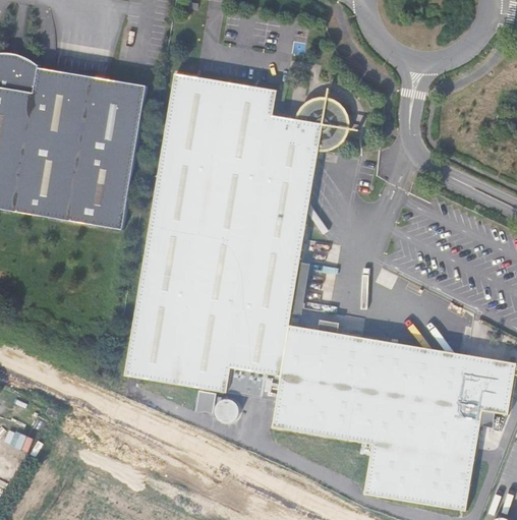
[(0,67),(1,68),(12,71),(22,70),(35,66),(38,66),(31,57),(19,51),(4,50),(0,50),(0,67)]
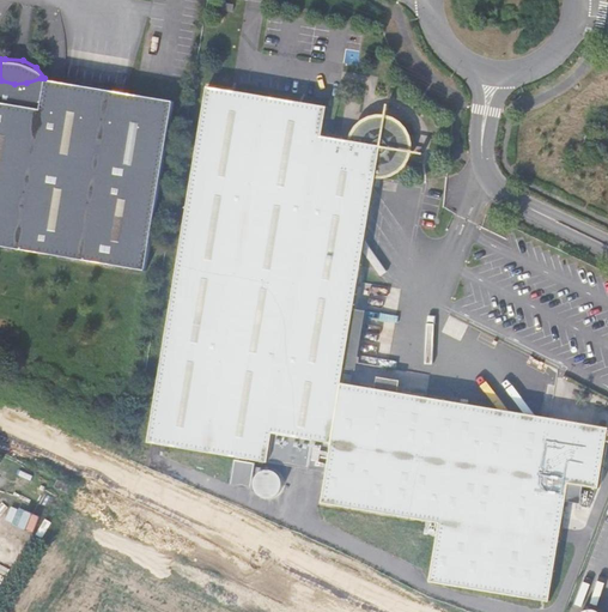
[(172,100),(44,78),(41,78),(26,83),(14,84),(1,80),(0,79),(0,247),(144,272),(172,100)]
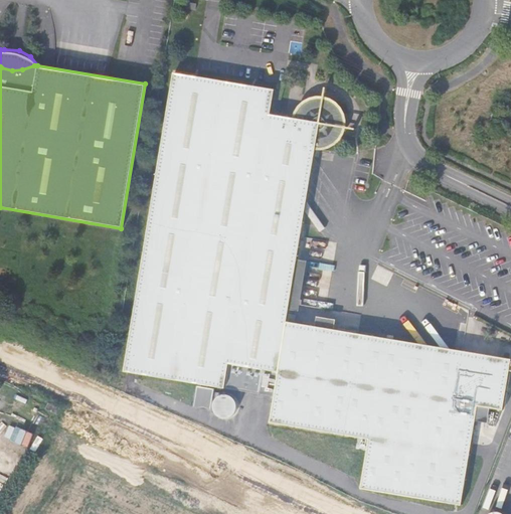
[(296,258),(315,144),(325,141),(331,137),(337,130),(338,123),(338,119),(346,115),(342,105),(335,108),(330,102),(322,98),(311,97),(303,100),(297,105),(294,111),(291,117),(268,112),(272,88),(228,80),(173,70),(126,370),(222,387),(227,360),(276,368),(267,421),(365,439),(357,488),(458,506),(473,421),(475,406),(487,408),(500,410),(507,372),(510,372),(510,362),(508,362),(509,360),(284,320),(287,307),(296,258)]
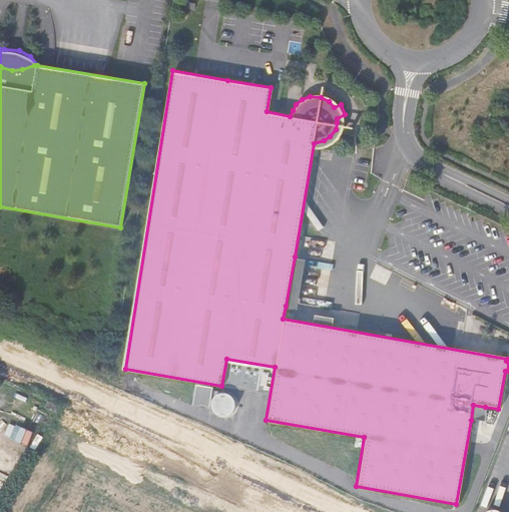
[(303,259),(295,257),(286,306),(294,307),(303,259)]
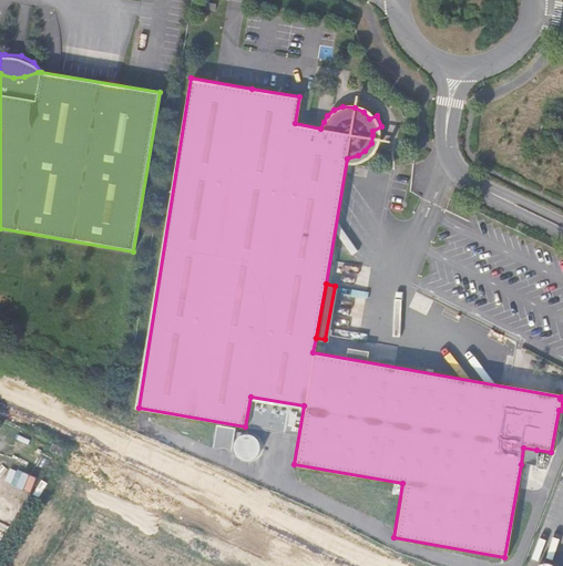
[(536,450),(523,448),(521,464),(534,466),(536,450)]
